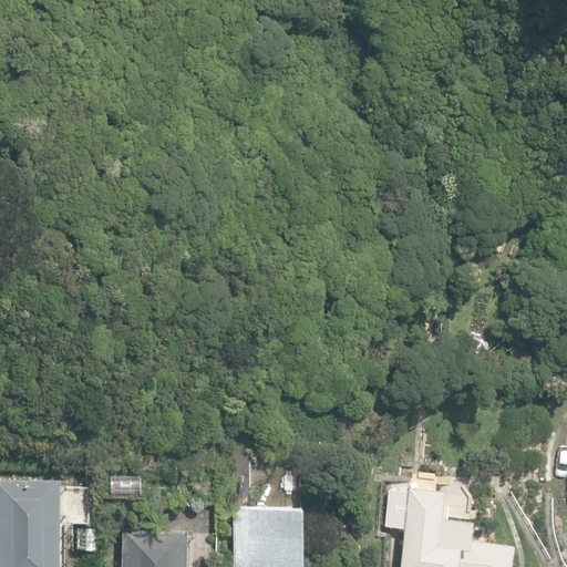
[(0,566),(60,566),(61,477),(0,476),(0,566)]
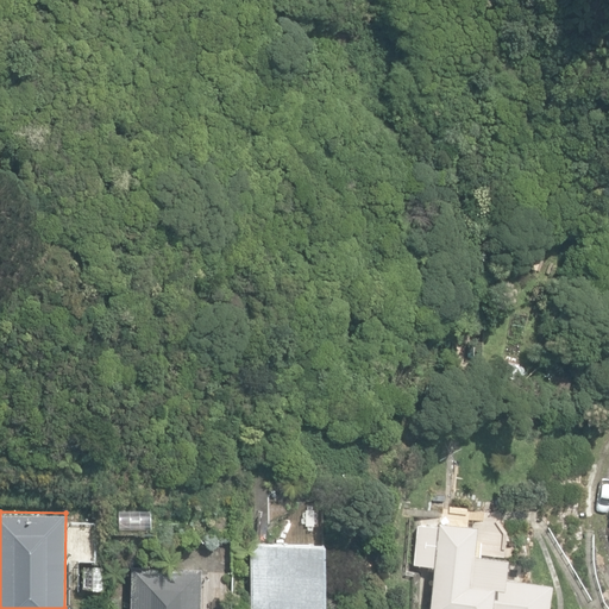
[(213,529),(228,529),(228,514),(213,514),(213,529)]
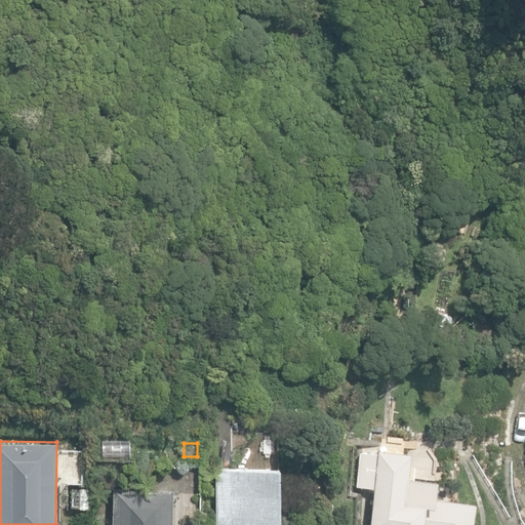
[(473,524),(476,502),(435,497),(437,480),(409,476),(412,452),(378,448),(377,452),(360,450),(356,486),(375,488),(370,524),(473,524)]
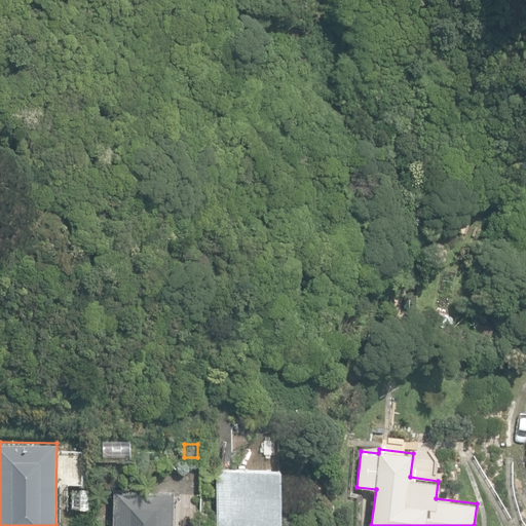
[(216,468),(217,525),(280,525),(279,467),(216,468)]
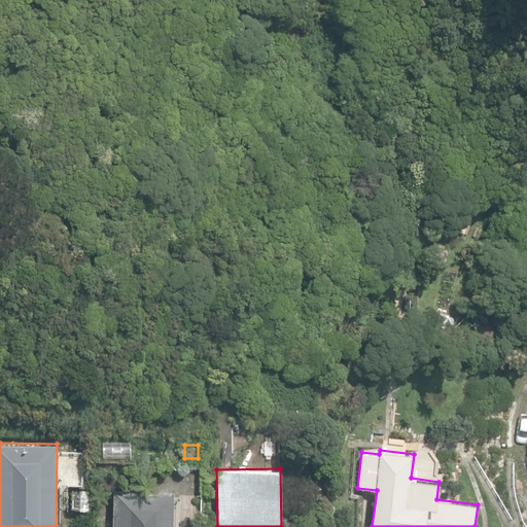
[(74,489),(74,506),(90,506),(90,489),(74,489)]
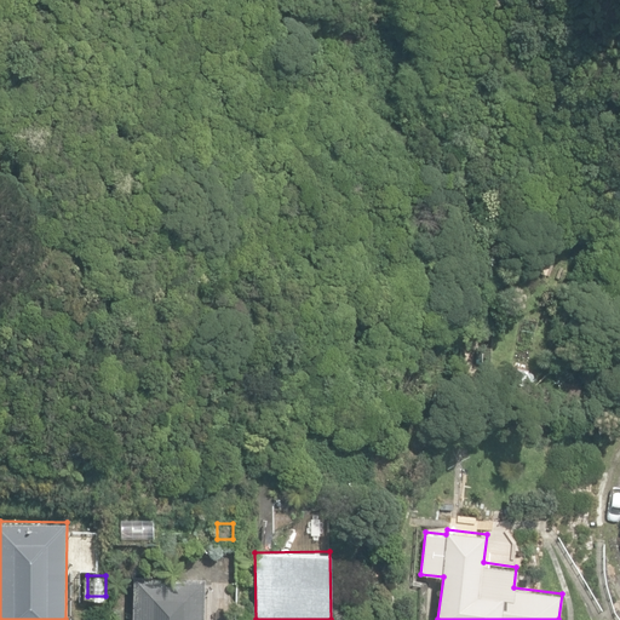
[(132,619),(204,619),(205,578),(135,577),(132,619)]
